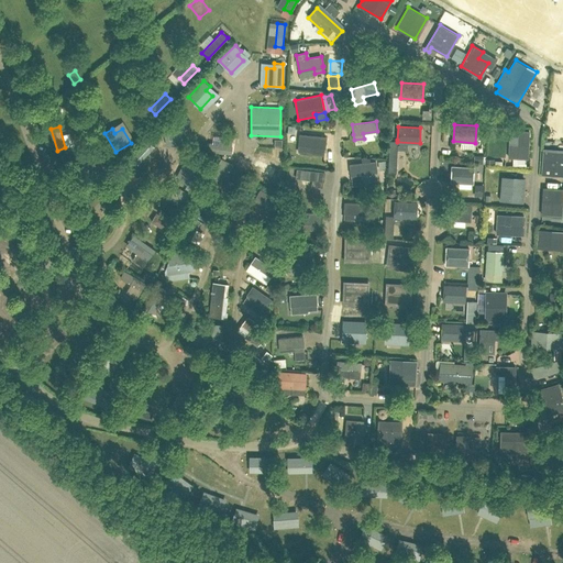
[(509,157),(528,158),(529,132),(519,131),(518,144),(510,144),(509,157)]
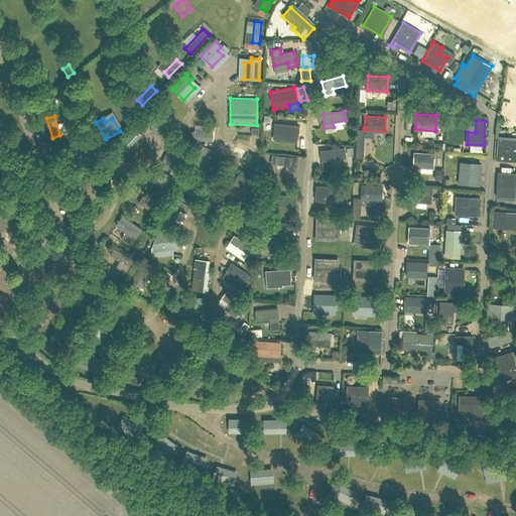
[(61,135),(69,133),(66,122),(58,124),(61,135)]
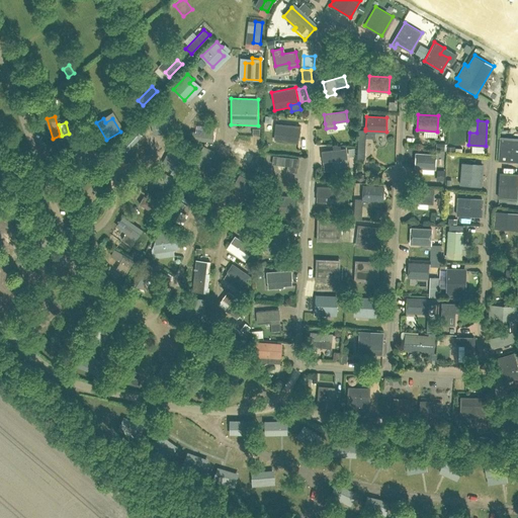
[(277,135),(290,136),(290,141),(298,141),(299,136),(300,126),(278,124),(277,135)]
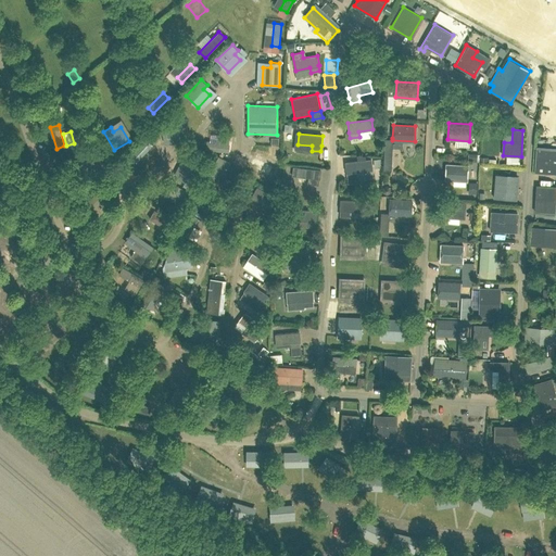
[(383,171),(391,171),(392,140),(392,138),(384,138),(384,139),(383,171)]
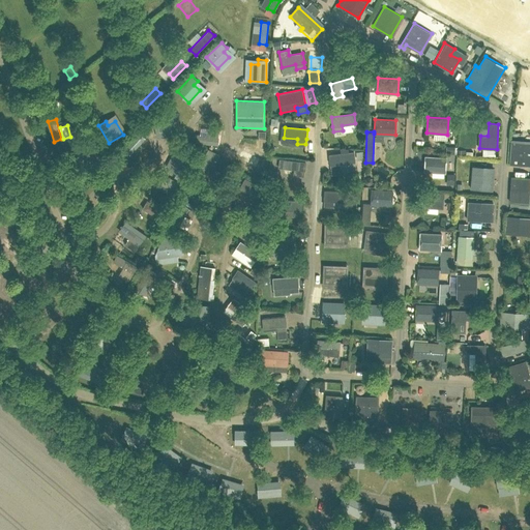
[(123,147),(130,154),(146,140),(139,133),(123,147)]
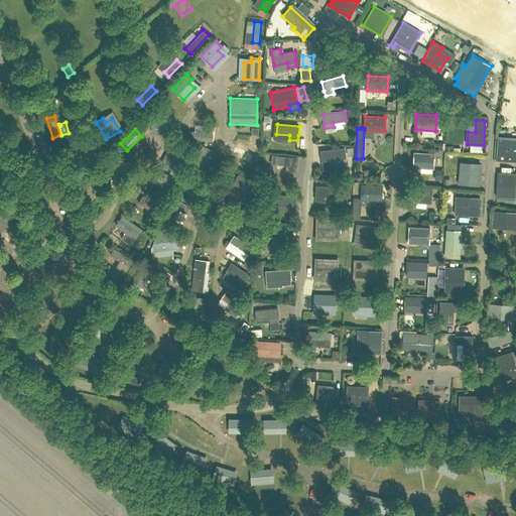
[(191,138),(212,141),(213,134),(192,131),(191,138)]
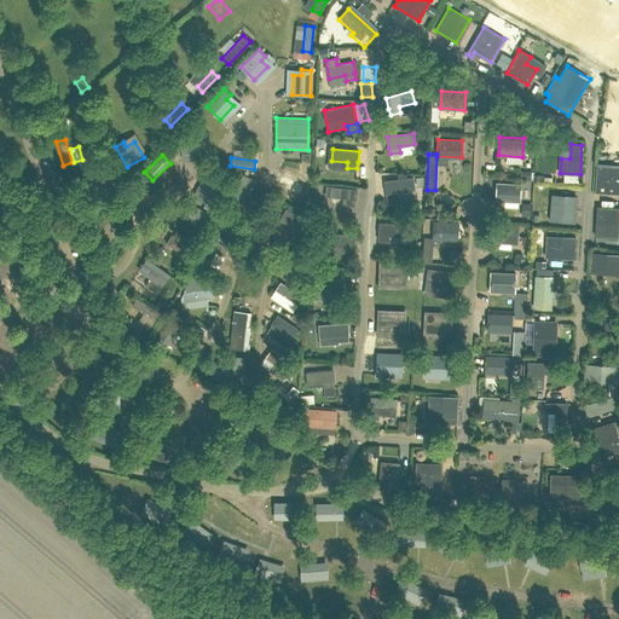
[(440,165),(438,186),(447,187),(451,166),(440,165)]
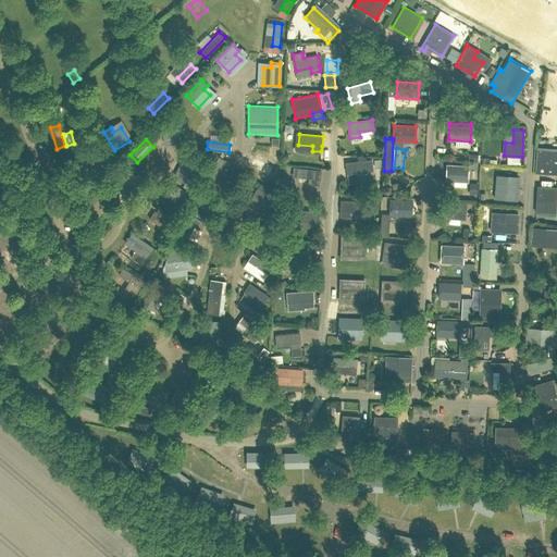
[(537,173),(556,173),(556,161),(552,161),(552,149),(539,148),(537,173)]
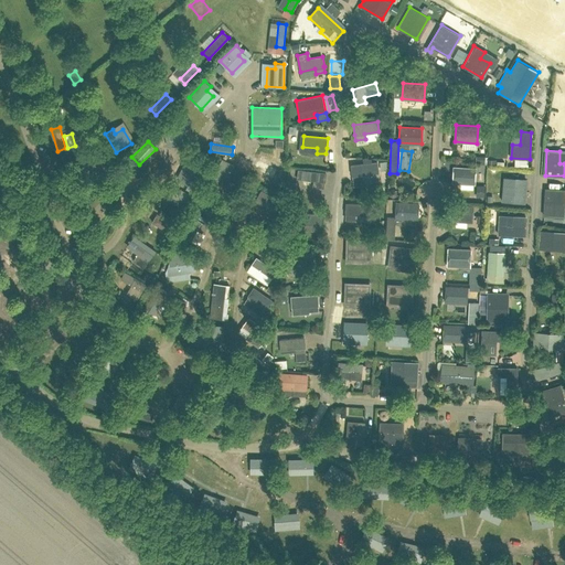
[(83,166),(92,180),(107,171),(96,151),(87,157),(91,161),(83,166)]
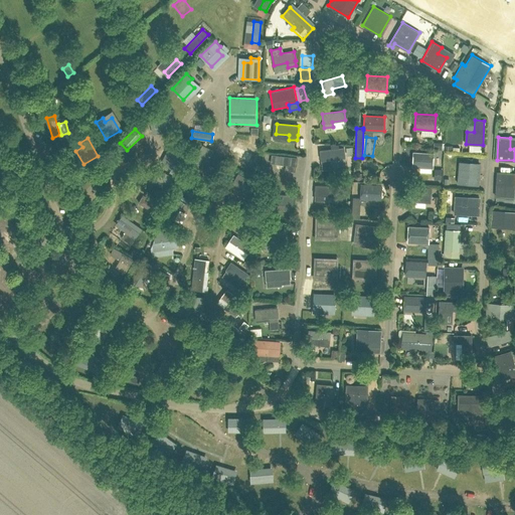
[(193,164),(200,168),(205,158),(208,160),(212,150),(202,145),(193,164)]
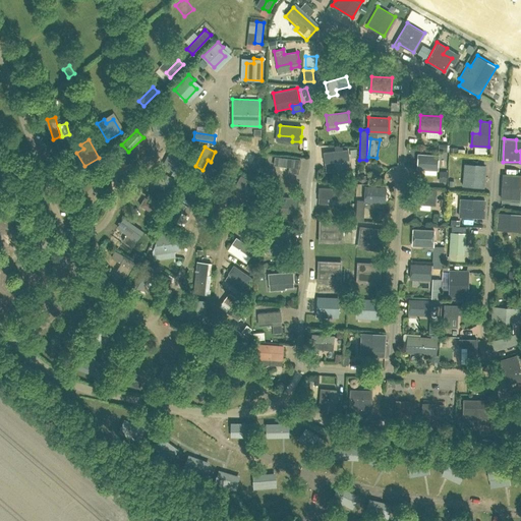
[(324,152),(325,162),(326,167),(334,166),(334,161),(347,160),(346,150),(324,152)]
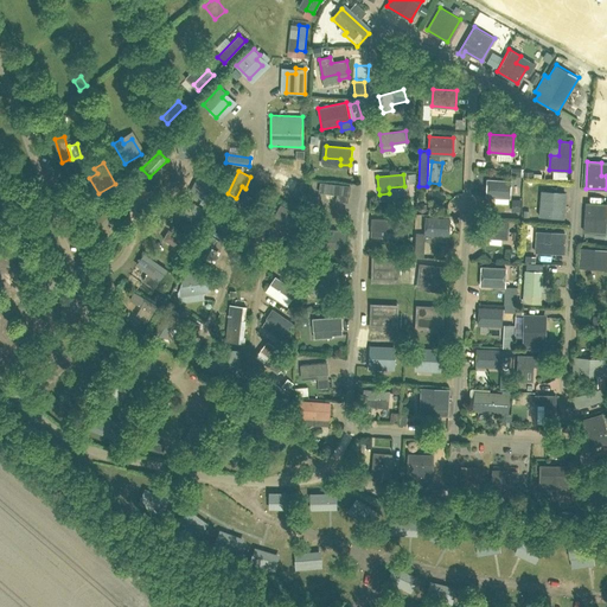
[(195,193),(203,198),(200,203),(209,206),(222,180),(213,176),(211,181),(203,177),(195,193)]
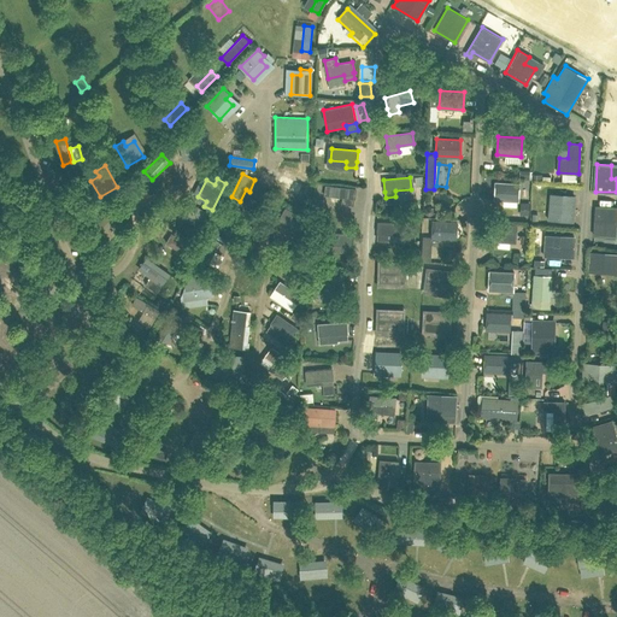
[(494,199),(518,200),(519,182),(494,180),(494,199)]
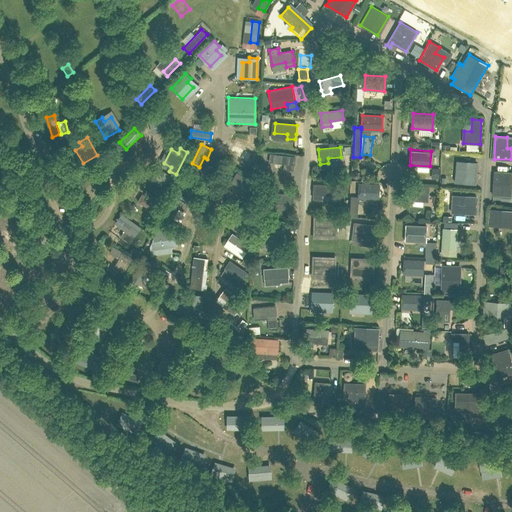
[(100,167),(105,172),(115,162),(119,166),(123,161),(114,152),(100,167)]
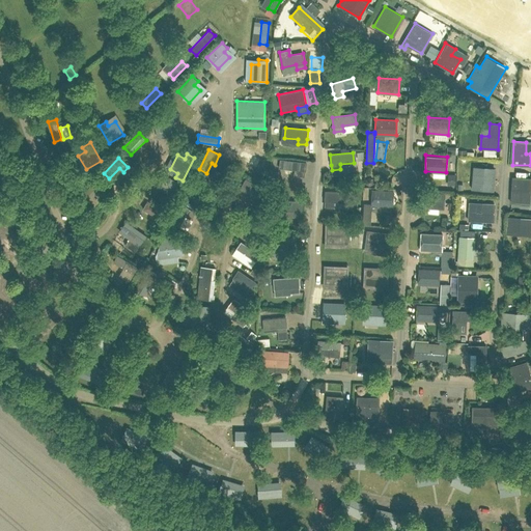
[(282,160),(282,170),(296,170),(296,175),(305,176),(305,161),(282,160)]
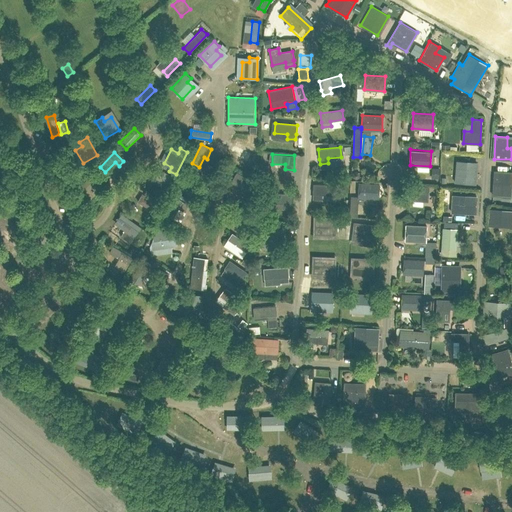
[(299,155),(295,166),(303,169),(306,158),(299,155)]
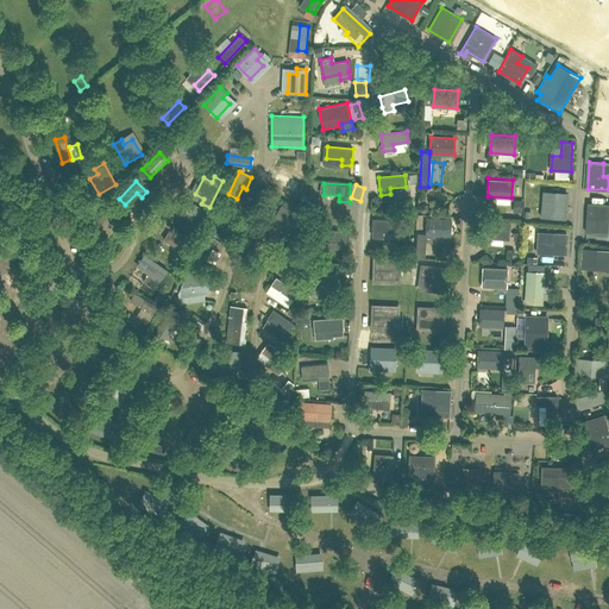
[(183,208),(206,221),(211,213),(188,200),(183,208)]
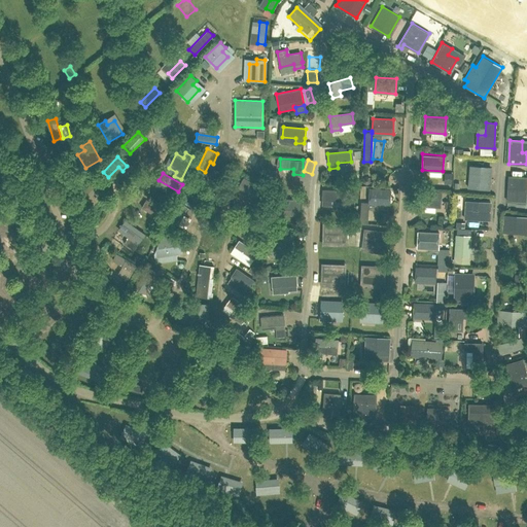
[(469,189),(490,190),(491,175),(470,174),(469,189)]
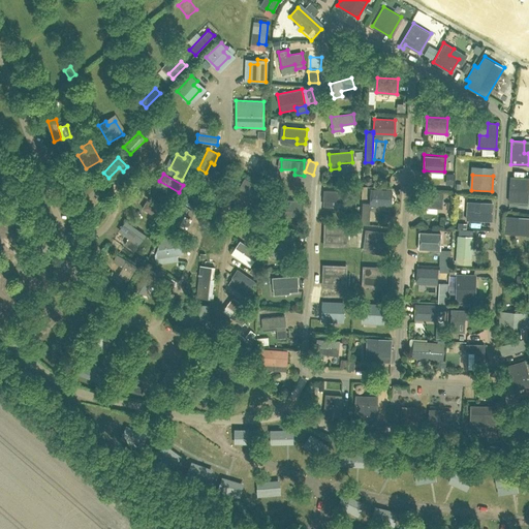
[(186,192),(192,196),(199,183),(205,186),(207,182),(194,176),(186,192)]
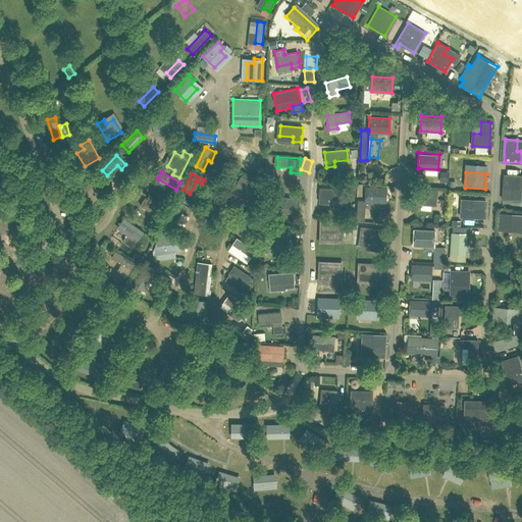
[(502,199),(512,200),(513,188),(521,189),(521,175),(504,174),(502,199)]
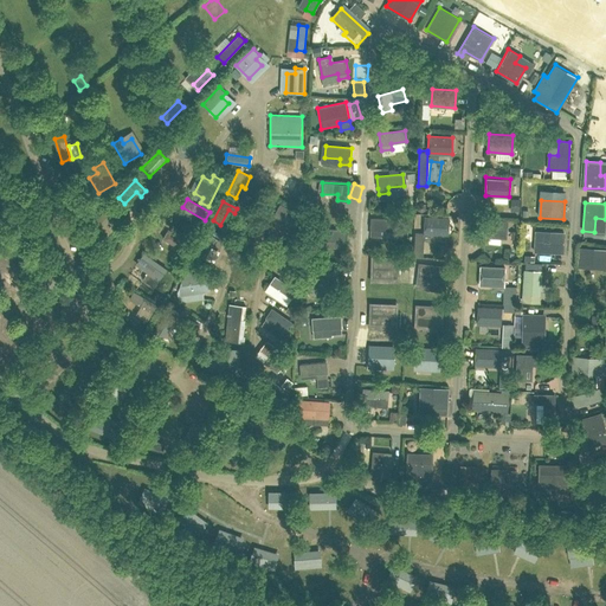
[(281,205),(266,226),(288,240),(291,233),(300,238),(304,231),(296,226),(301,218),(281,205)]
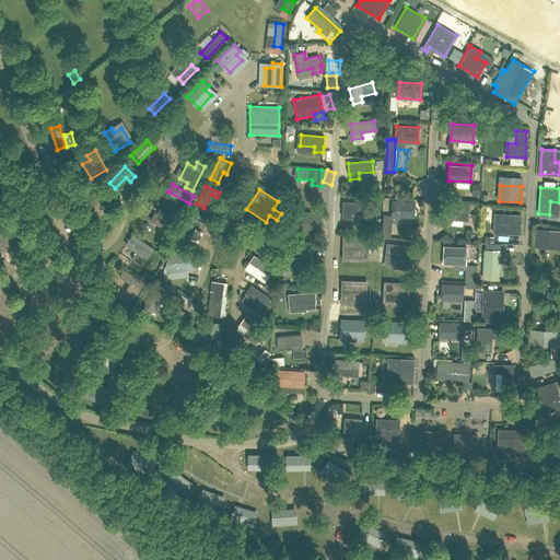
[(342,217),(351,218),(352,212),(366,213),(368,203),(343,201),(342,211),(342,217)]
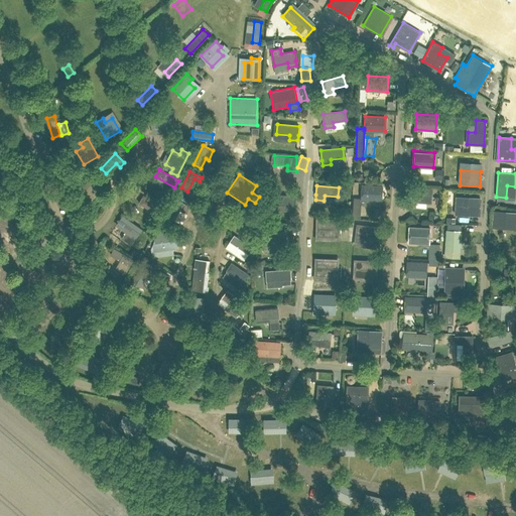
[(369,205),(369,200),(381,201),(382,186),(361,185),(361,200),(354,199),(353,218),(360,219),(361,204),(369,205)]
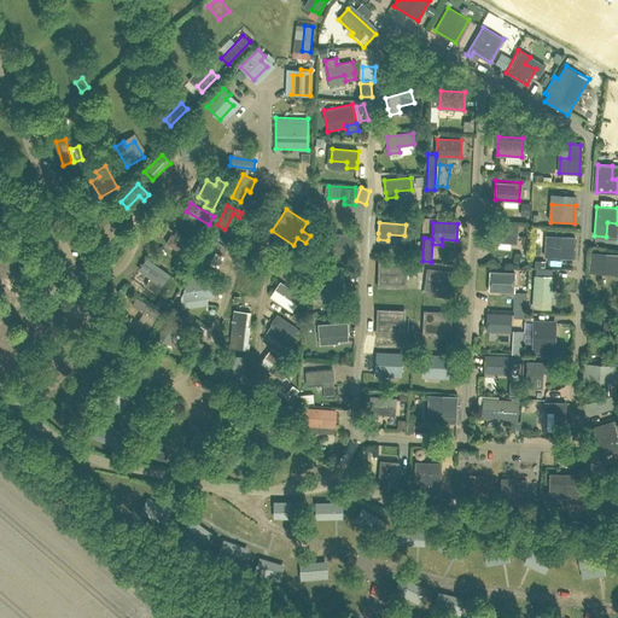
[(518,225),(493,223),(491,242),(517,244),(518,225)]
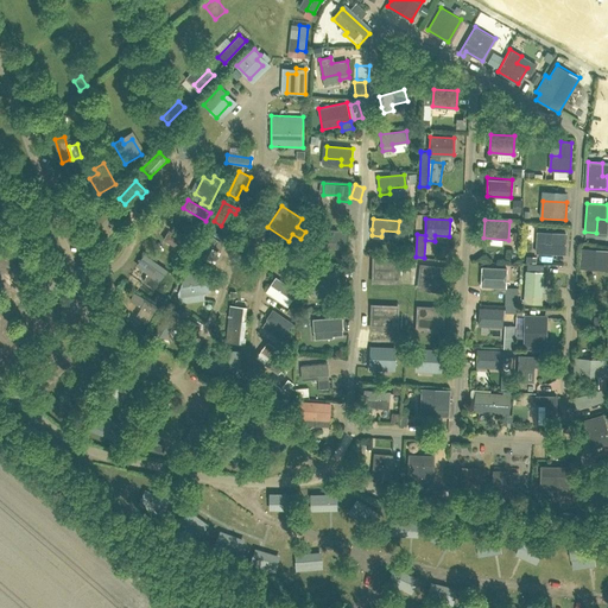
[(320,241),(336,241),(335,247),(346,248),(346,242),(347,230),(321,229),(320,241)]
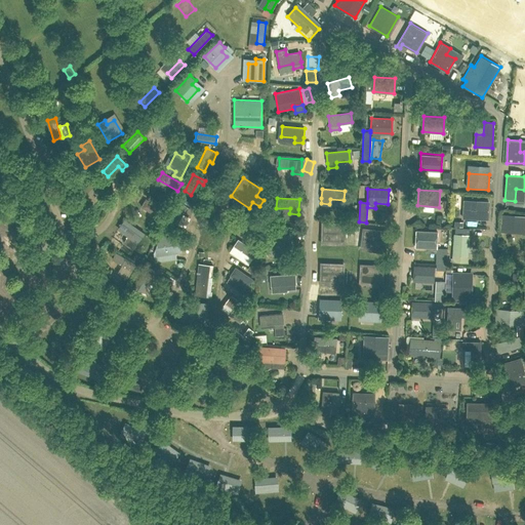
[(142,206),(153,213),(151,216),(158,220),(163,210),(145,200),(142,206)]
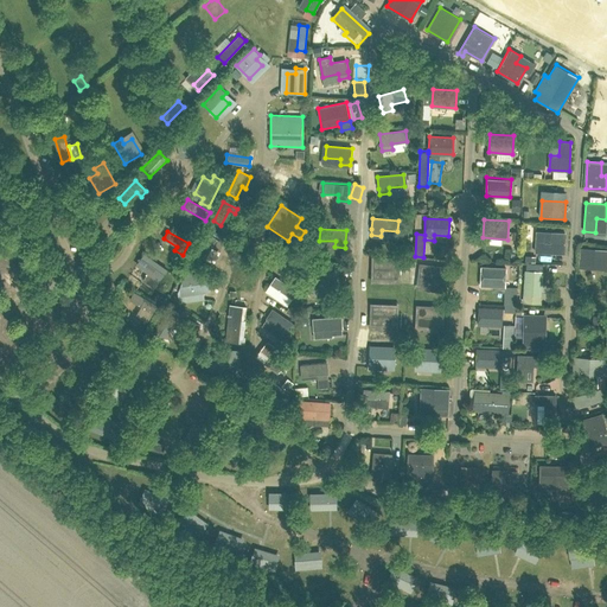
[(537,231),(536,253),(564,254),(564,242),(544,242),(545,231),(537,231)]
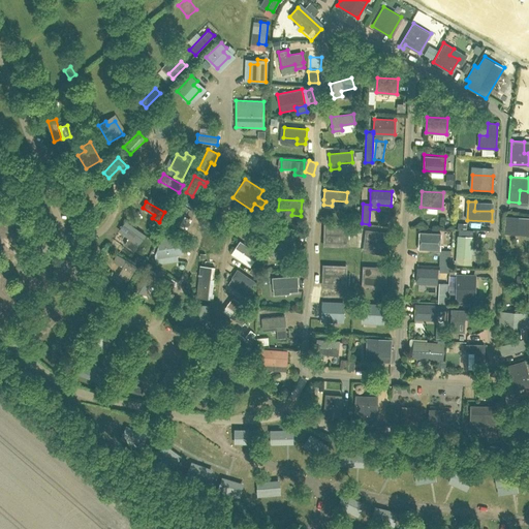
[(173,221),(180,225),(188,208),(182,205),(173,221)]
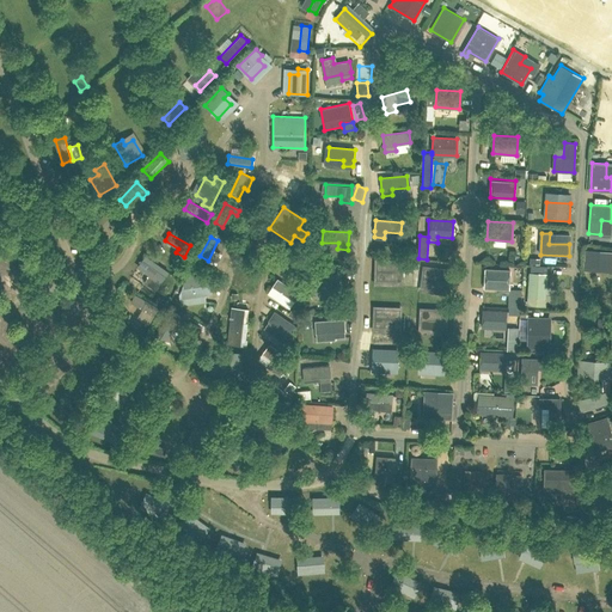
[(611,251),(585,249),(583,269),(593,270),(594,259),(611,261),(611,251)]
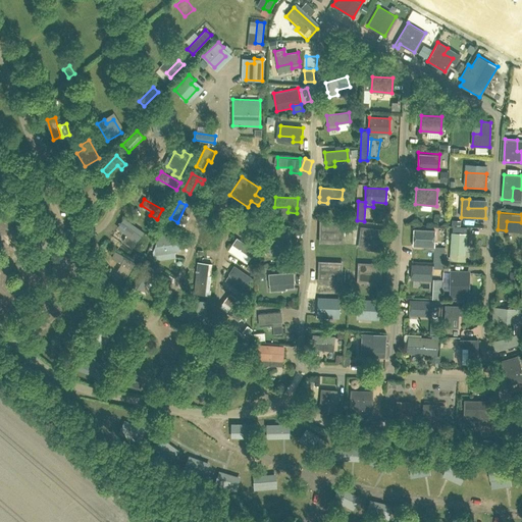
[(184,213),(178,223),(187,226),(191,216),(184,213)]
